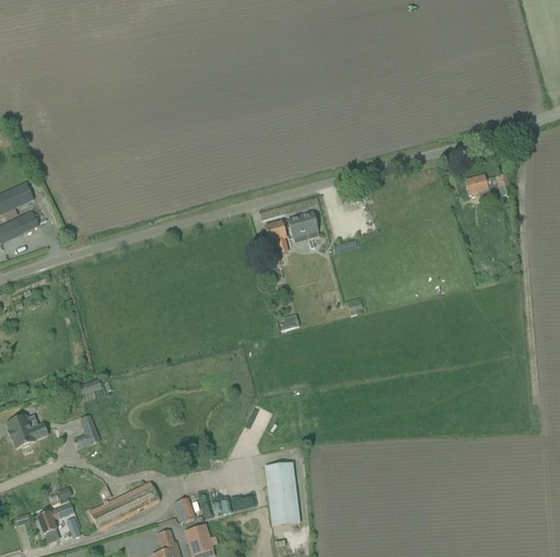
[(478,193),(480,202),(490,200),(488,192),(498,189),(500,197),(511,194),(506,173),(485,178),(483,174),(465,178),(469,195),(478,193)]
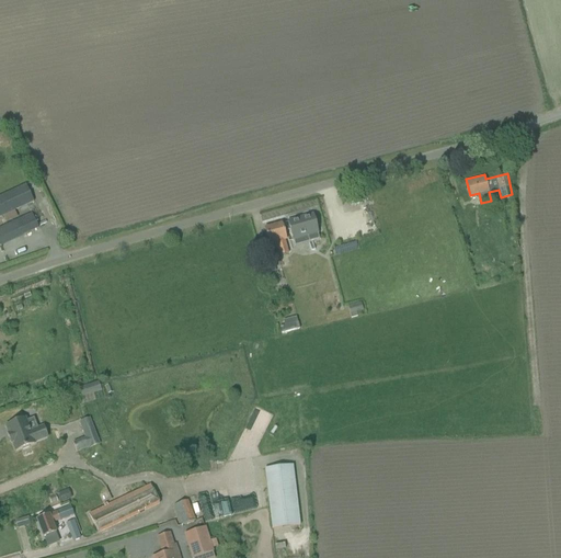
[(0,192),(0,213),(33,198),(25,181),(0,192)]
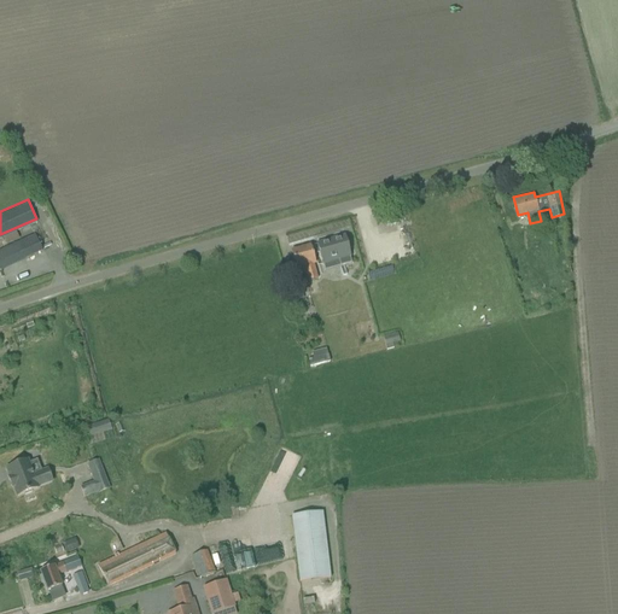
[(0,247),(0,267),(42,249),(35,232),(0,247)]
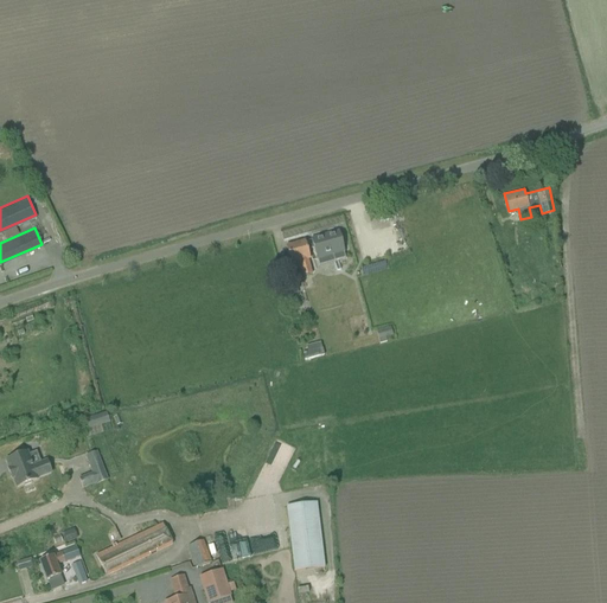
[(339,229),(311,236),(312,238),(310,238),(312,247),(314,245),(317,257),(333,252),(334,258),(345,256),(344,250),(345,250),(339,229)]
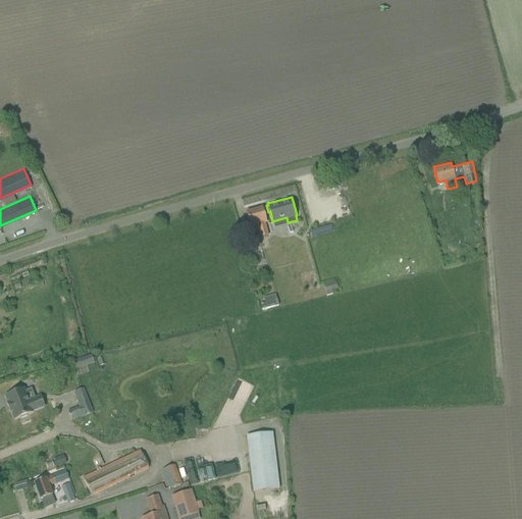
[(257,224),(261,237),(269,235),(265,222),(266,222),(262,205),(246,209),(251,226),(257,224)]
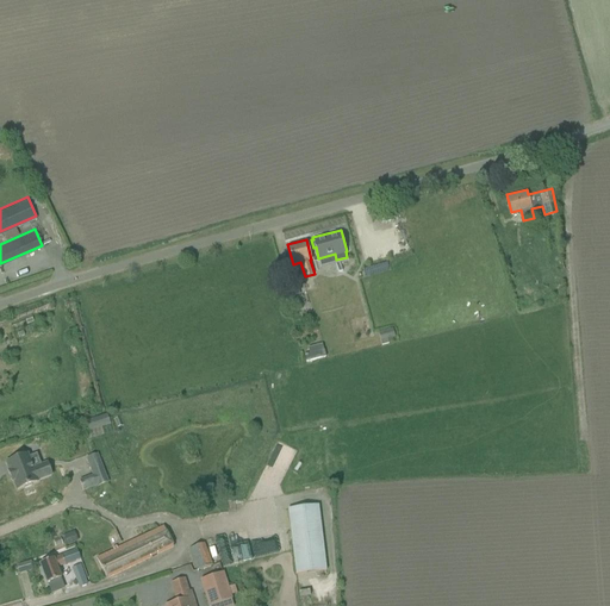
[(342,275),(330,279),(337,303),(349,299),(342,275)]
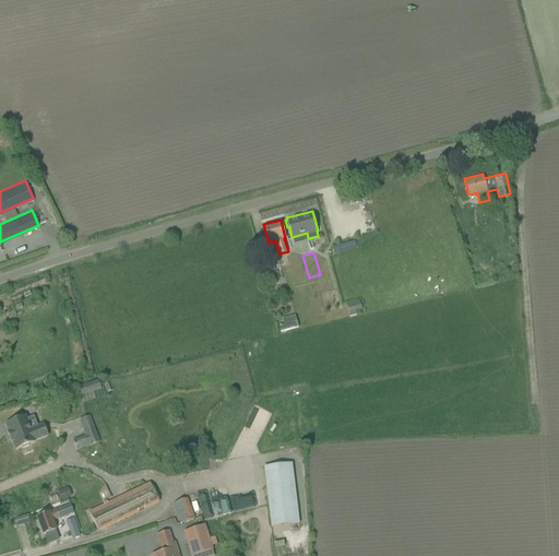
[(271,255),(262,257),(266,270),(275,268),(271,255)]
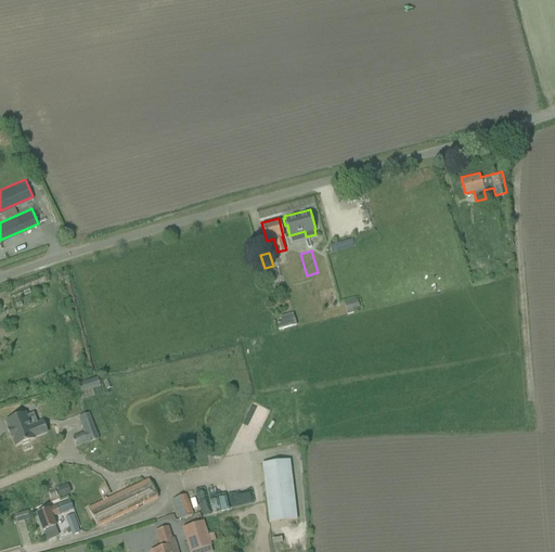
[(278,315),(280,326),(297,322),(294,310),(278,315)]
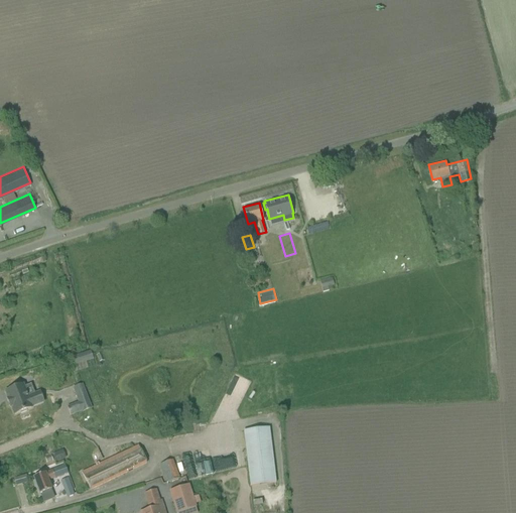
[(70,355),(73,364),(94,357),(91,348),(70,355)]
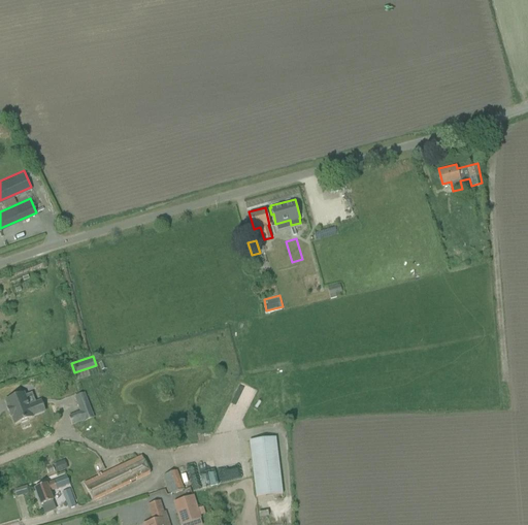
[(24,391),(6,398),(8,404),(9,406),(7,406),(10,415),(12,414),(12,415),(15,422),(21,420),(22,421),(28,419),(27,417),(32,415),(32,414),(44,408),(41,399),(36,401),(28,404),(25,394),(24,391)]
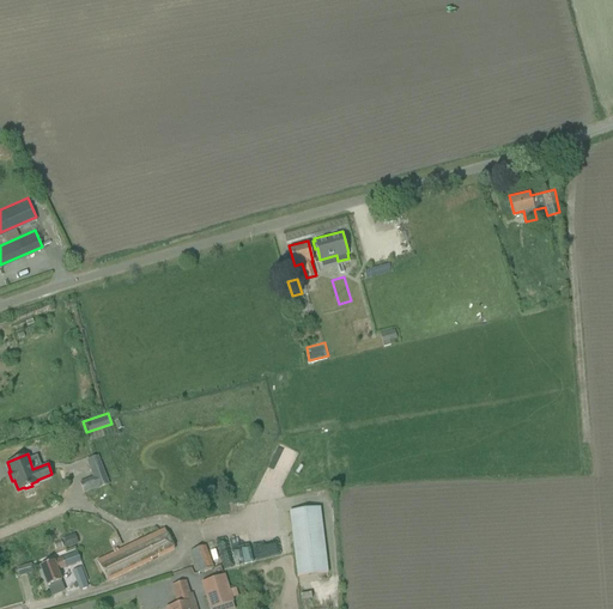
[(80,480),(84,491),(97,486),(98,487),(110,482),(98,454),(86,457),(93,475),(80,480)]
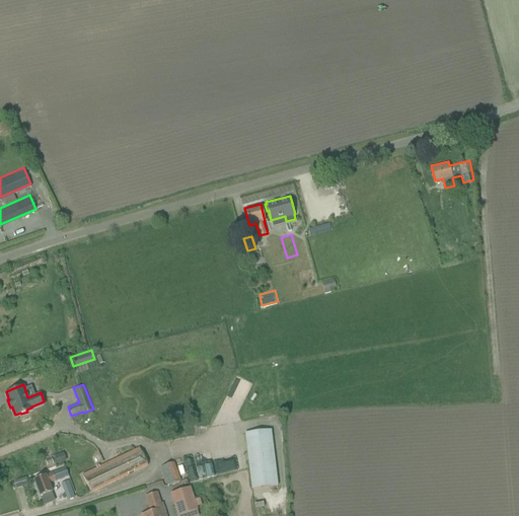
[(244,431),(252,487),(278,483),(271,428),(244,431)]
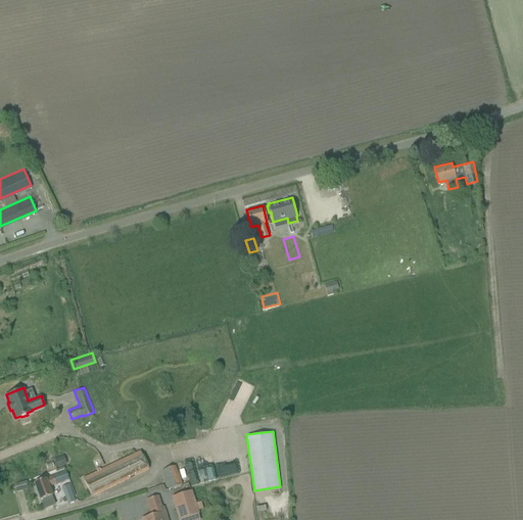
[(83,477),(91,494),(148,467),(140,450),(83,477)]
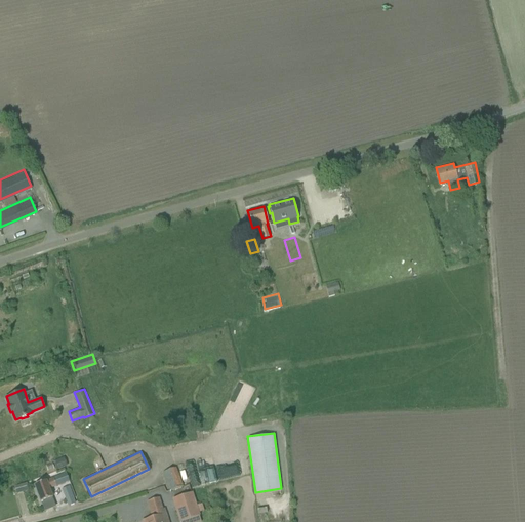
[(54,459),(57,468),(68,464),(65,455),(54,459)]
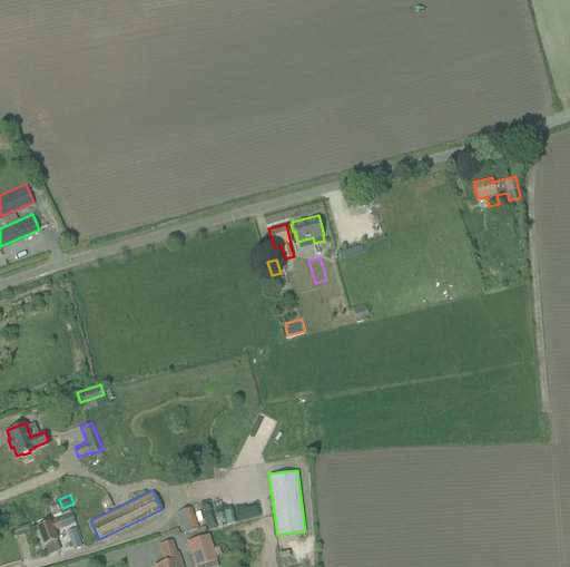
[(176,512),(184,533),(205,525),(204,524),(197,526),(190,507),(176,512)]
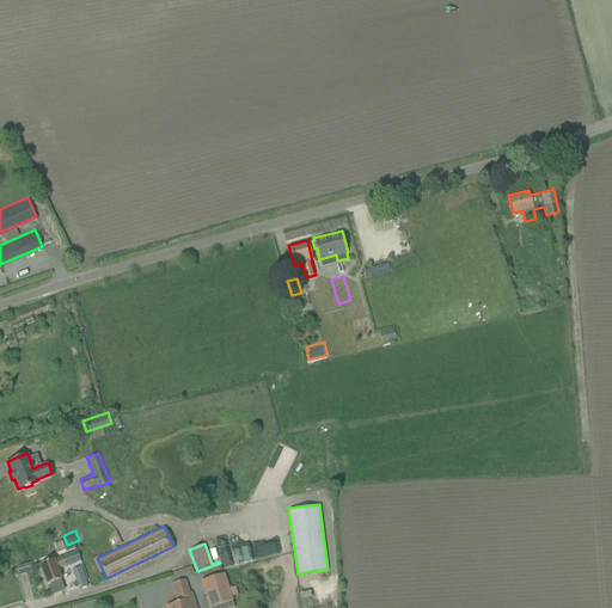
[(51,559),(41,563),(51,593),(66,588),(57,567),(66,565),(81,559),(78,548),(54,558),(51,559)]
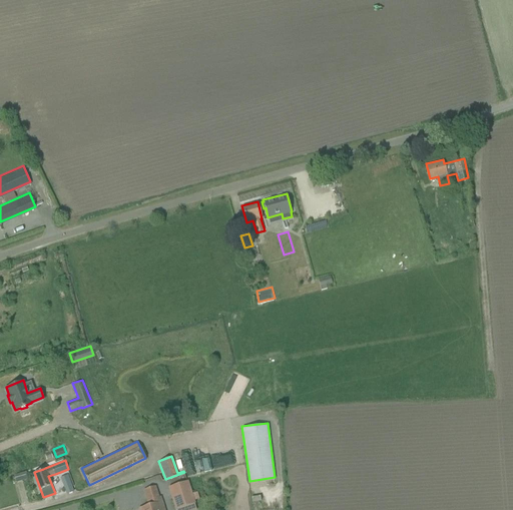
[(26,471),(14,475),(16,481),(27,478),(26,471)]
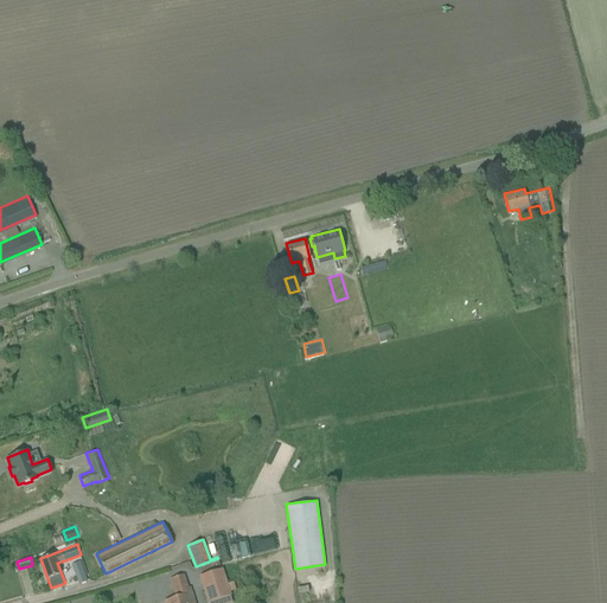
[(71,562),(76,576),(87,571),(81,558),(71,562)]
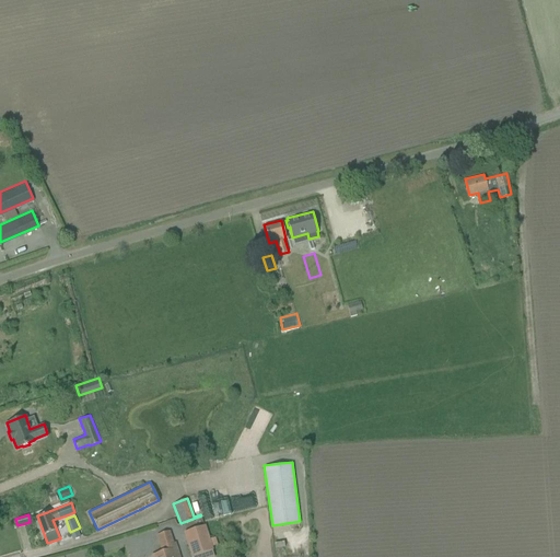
[(205,523),(185,530),(193,555),(212,548),(205,523)]
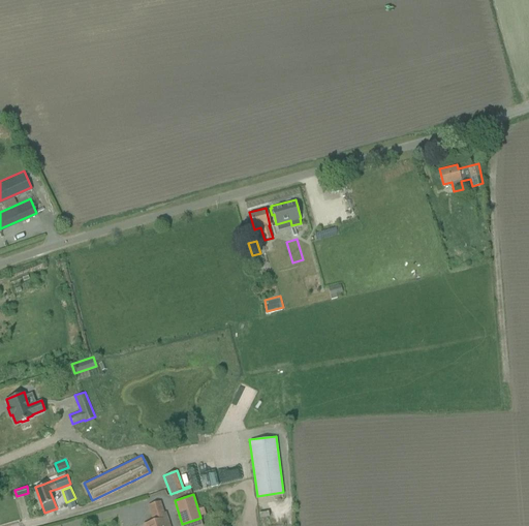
[(159,518),(144,522),(145,525),(169,525),(165,512),(163,512),(159,499),(149,502),(153,515),(158,513),(159,518)]
